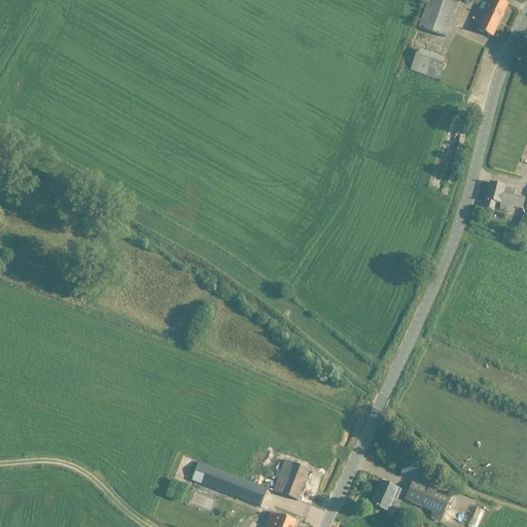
[(458,1),(456,0),(427,0),(418,28),(444,38),(458,1)]
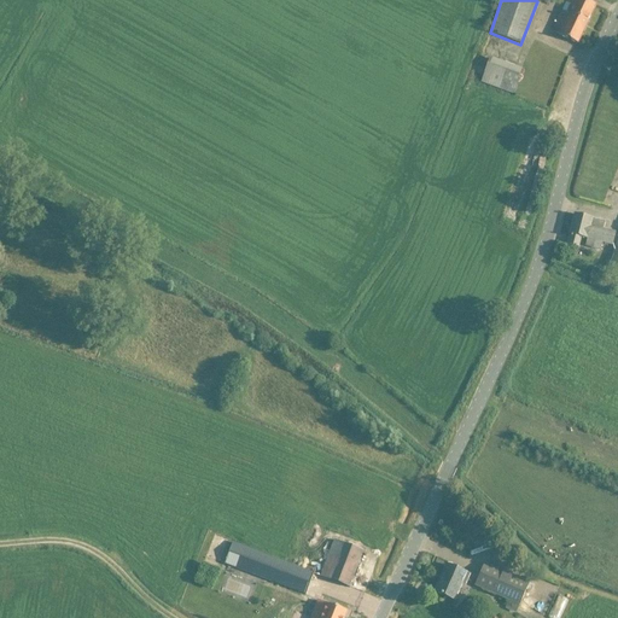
[(595,6),(584,0),(583,0),(569,0),(553,33),(577,44),(595,6)]
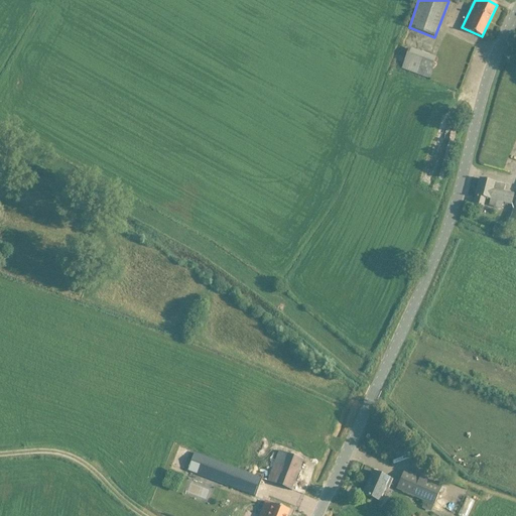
[(483,205),(484,205),(485,199),(490,200),(489,206),(500,209),(502,204),(511,206),(514,195),(503,192),(505,185),(481,179),(474,206),(482,208),(483,205)]
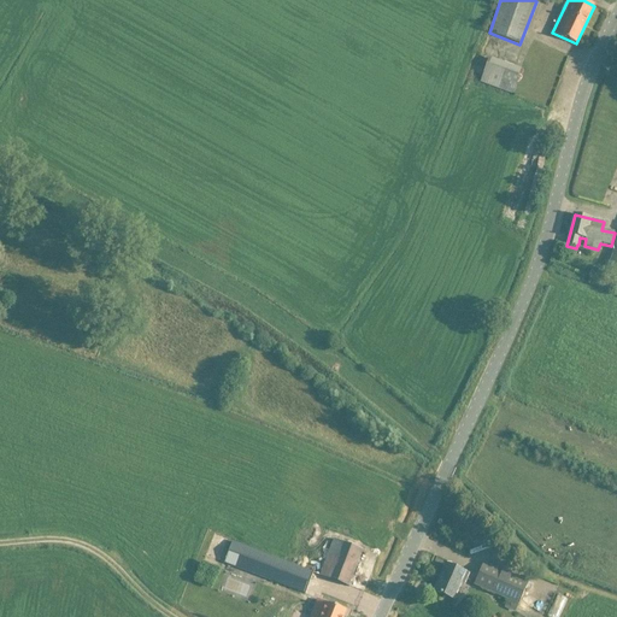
[(215,534),(204,562),(217,566),(228,540),(215,534)]
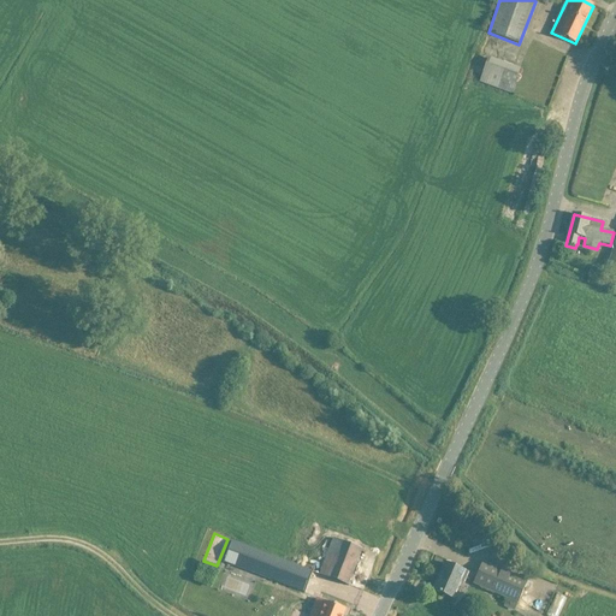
[(481,542),(480,535),(466,538),(467,545),(481,542)]
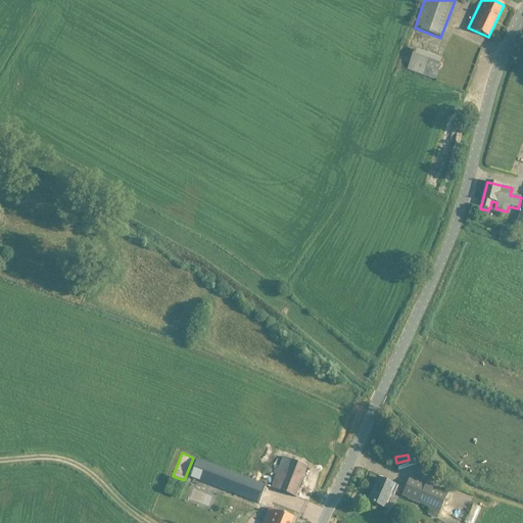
[(272,487),(295,497),(307,467),(284,457),(272,487)]
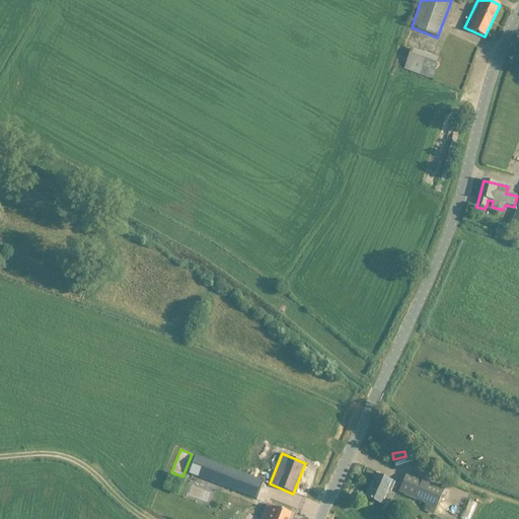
[(256,500),(263,483),(196,456),(189,473),(256,500)]
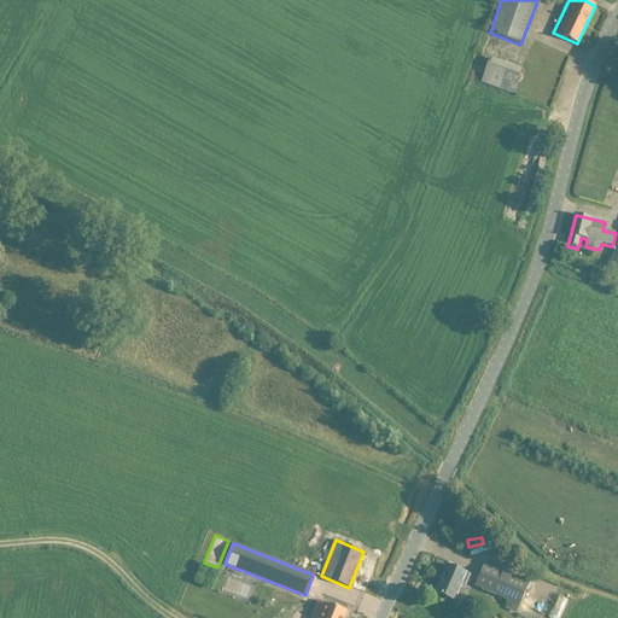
[(476,586),(508,601),(506,608),(516,613),(529,584),(485,564),(476,586)]
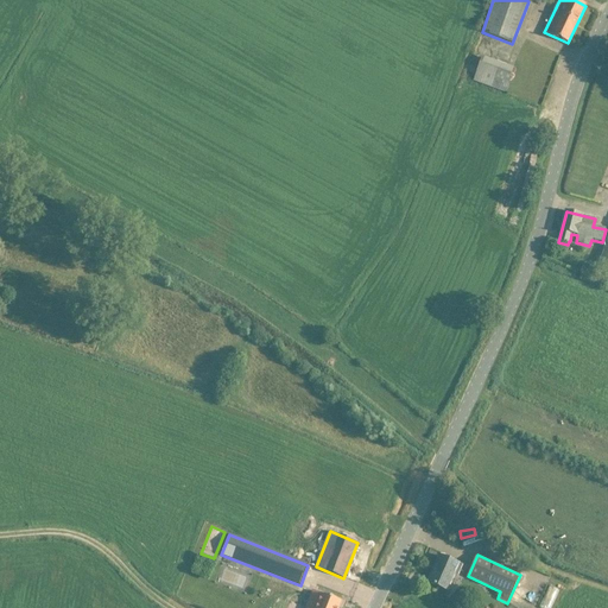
[(430,583),(445,590),(454,570),(458,572),(461,565),(439,556),(435,565),(437,567),(430,583)]
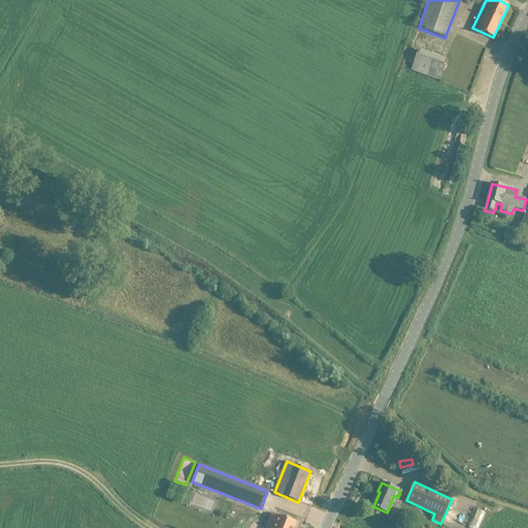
[(462,527),(465,527),(470,527),(476,512),(469,508),(462,527)]
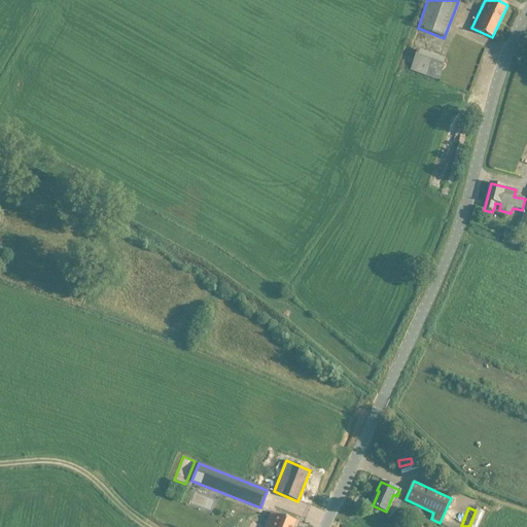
[(271,526),(293,526),(296,522),(272,513),(270,519),(272,520),(269,526),(271,526)]
